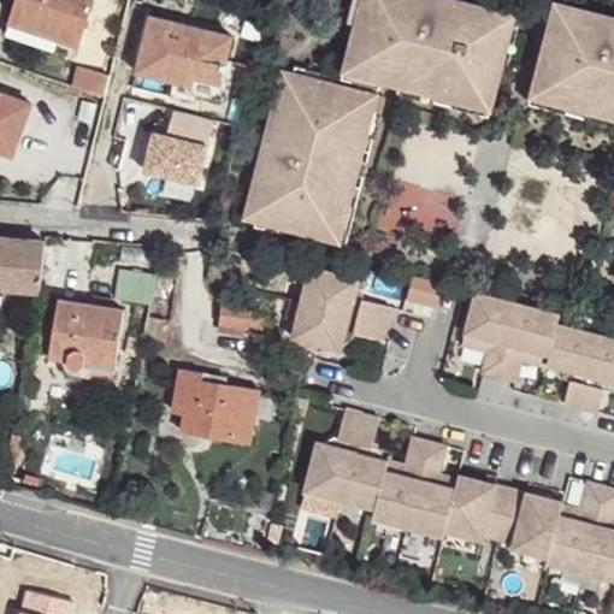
[(13,0),(9,19),(33,29),(28,41),(53,48),(57,36),(75,42),(89,0),(13,0)]
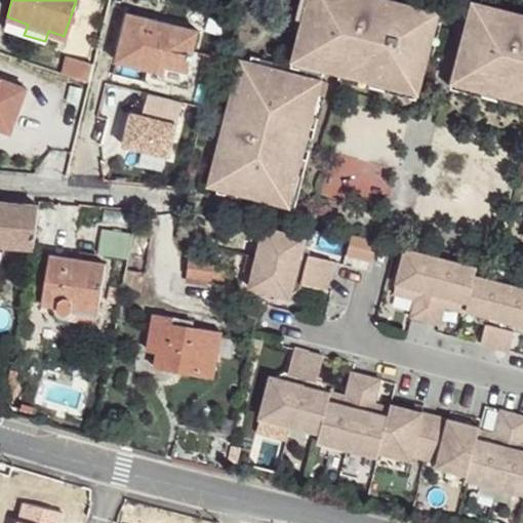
[(432,6),(405,0),(302,0),(288,56),(334,69),(365,77),(380,79),(412,87),(432,6)]
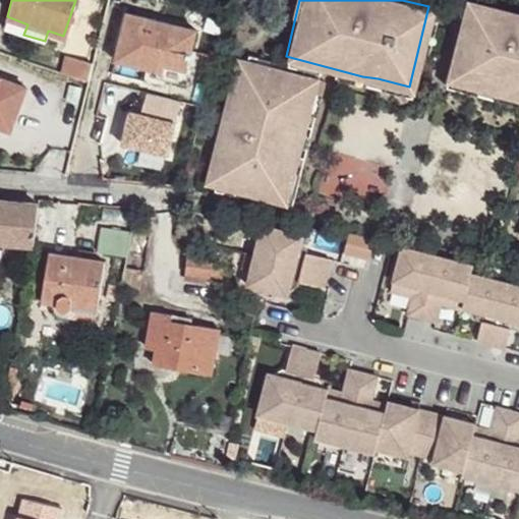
[(460,0),(459,5),(443,76),(474,83),(493,90),(518,95),(518,9),(477,0),(460,0)]
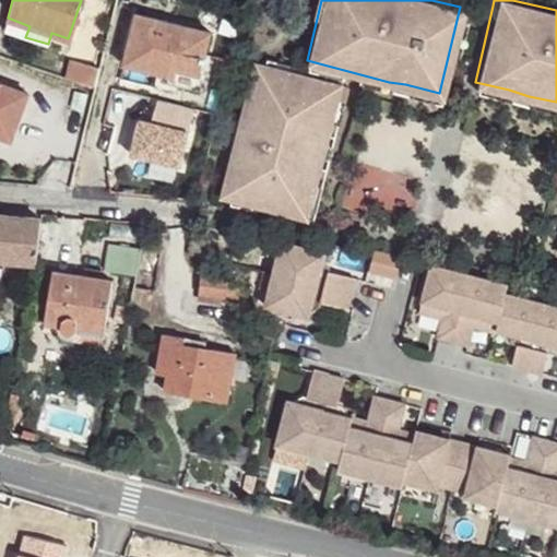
[(209,31),(133,13),(119,62),(156,69),(158,61),(175,66),(200,71),(209,31)]
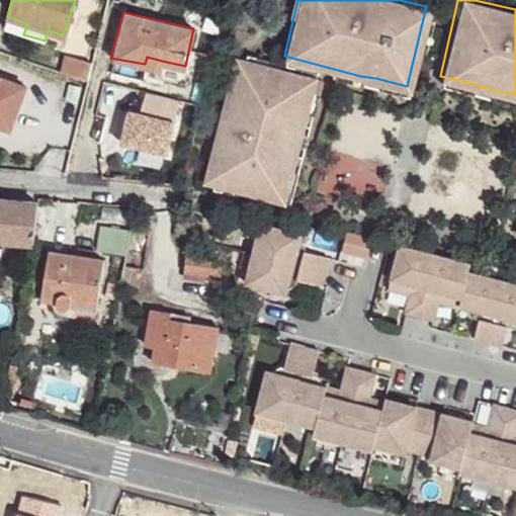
[(27,24),(7,16),(3,27),(23,34),(27,24)]
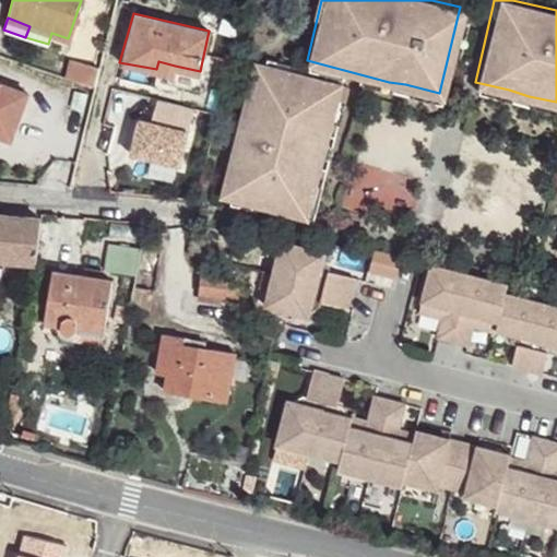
[(97,67),(69,57),(62,75),(92,87),(97,67)]
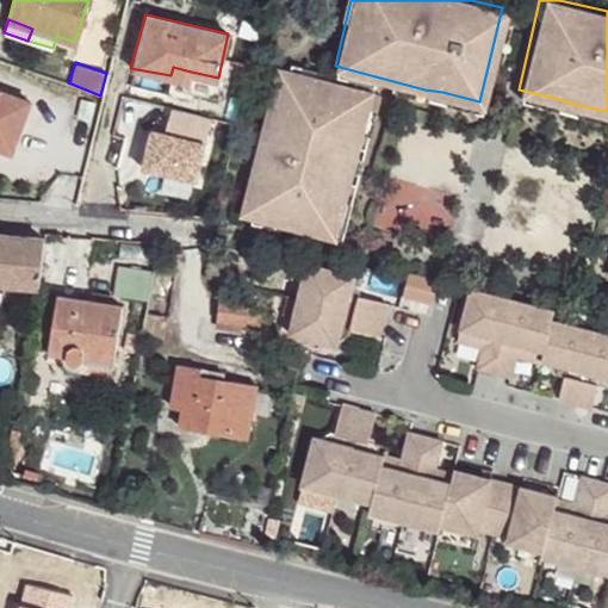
[(191,72),(173,67),(171,75),(166,92),(185,95),(191,72)]
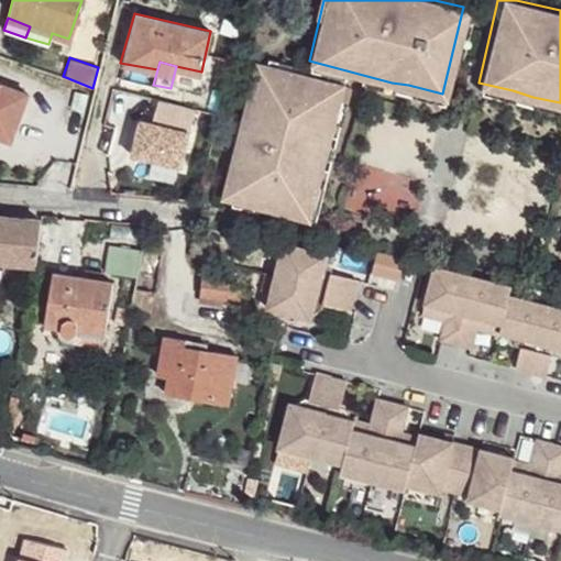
[(345,92),(253,69),(221,204),(314,226),(345,92)]
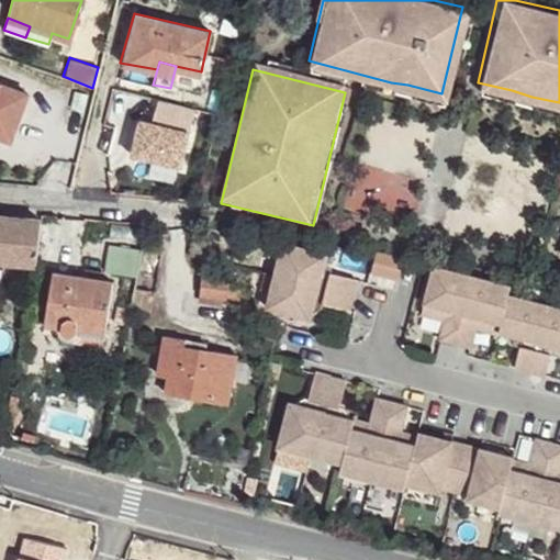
[(391,82),(358,74),(357,81),(390,90),(391,82)]
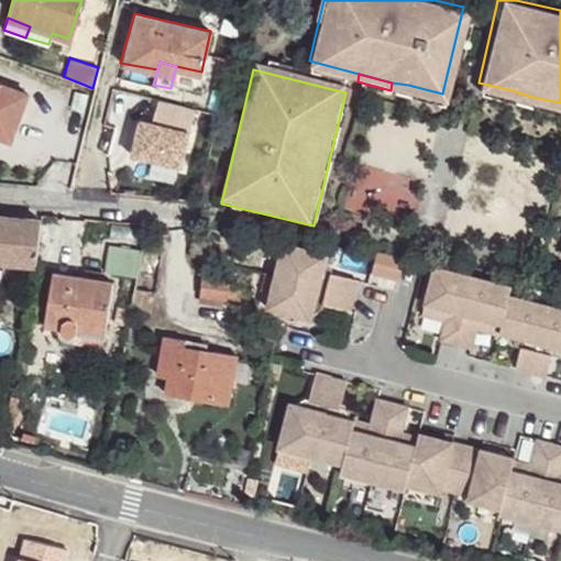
[(513,90),(479,83),(476,90),(510,98),(513,90)]
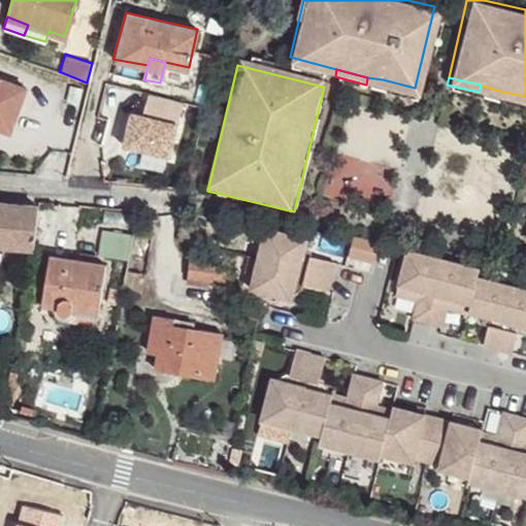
[(415,88),(383,79),(381,88),(414,95),(415,88)]
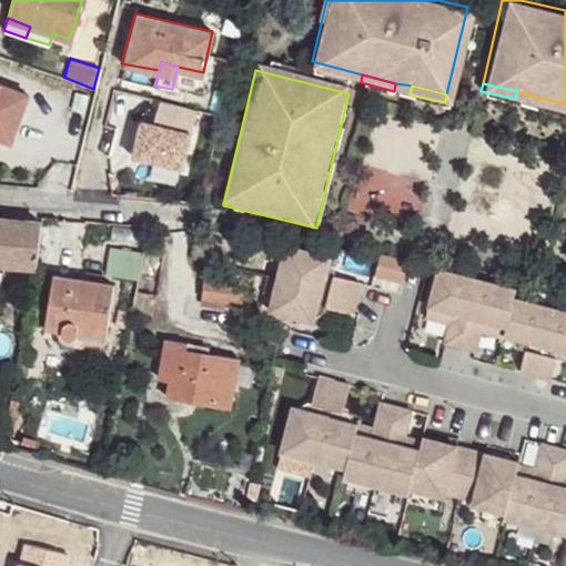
[(0,115),(9,93),(0,90),(0,115)]
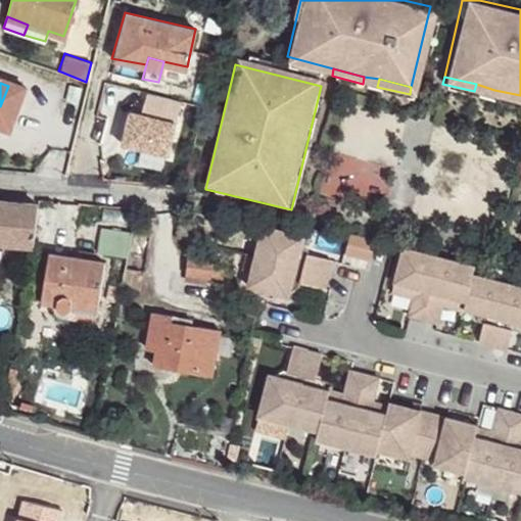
[(182,99),(146,90),(142,111),(139,110),(137,116),(129,114),(123,141),(170,152),(182,99)]
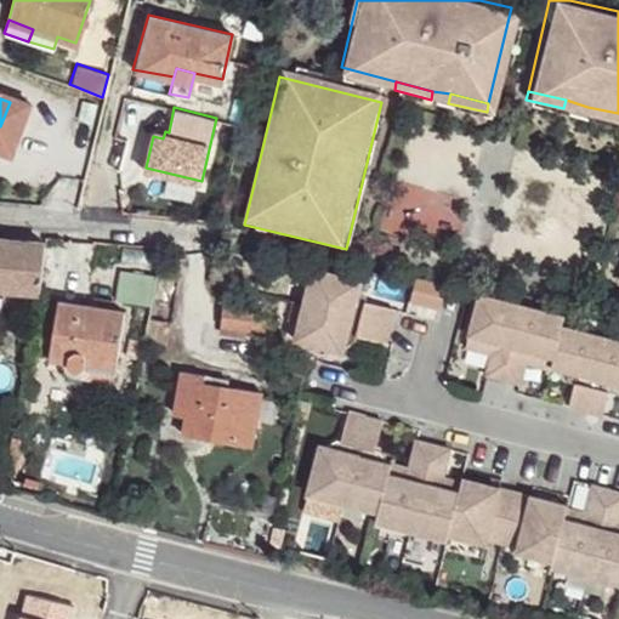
[(618,113),(588,107),(588,117),(618,124),(618,113)]
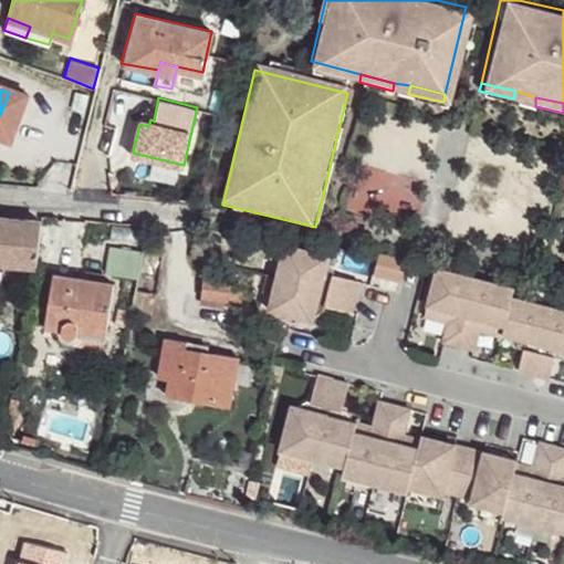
[(62,217),(40,213),(39,221),(39,239),(60,240),(62,217)]
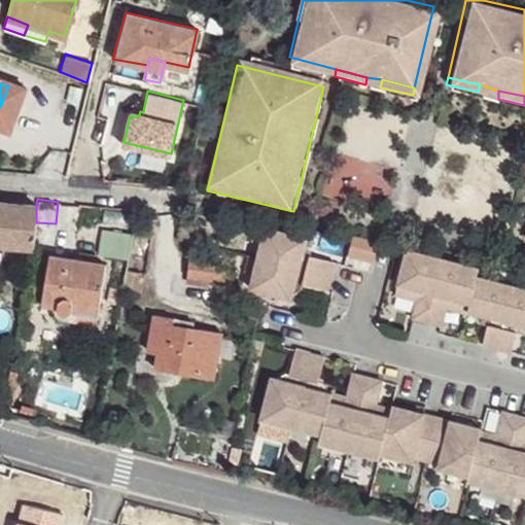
[(36,206),(0,202),(0,242),(32,246),(36,222),(36,206)]
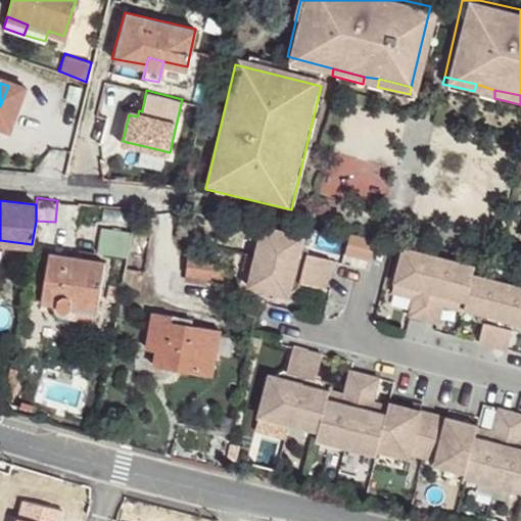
[(300,238),(259,229),(255,243),(249,274),(245,290),(287,299),(289,283),(322,291),(329,262),(297,254),(300,238)]
